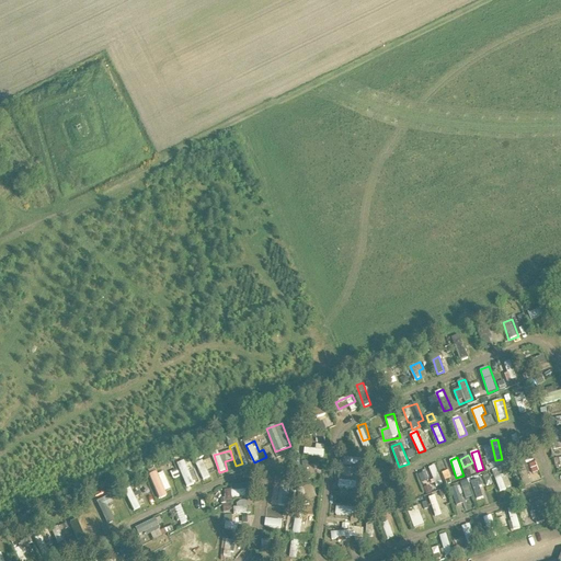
[(203,480),(209,478),(204,460),(197,462),(203,480)]
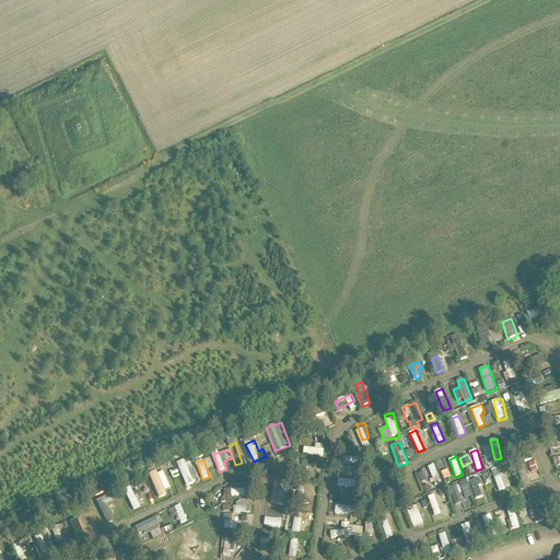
[(303,479),(312,478),(311,459),(302,461),(303,479)]
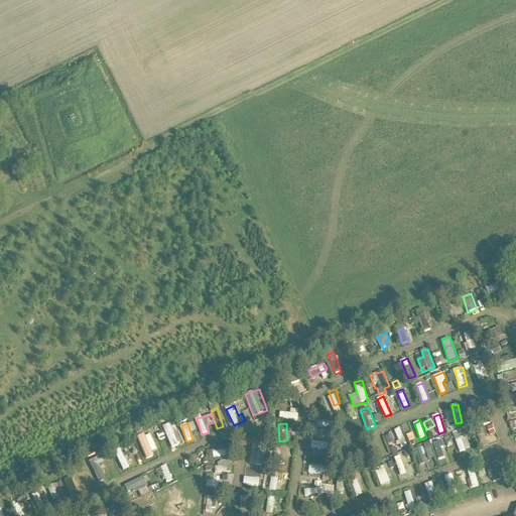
[(385,434),(392,455),(401,450),(398,441),(405,439),(401,429),(385,434)]
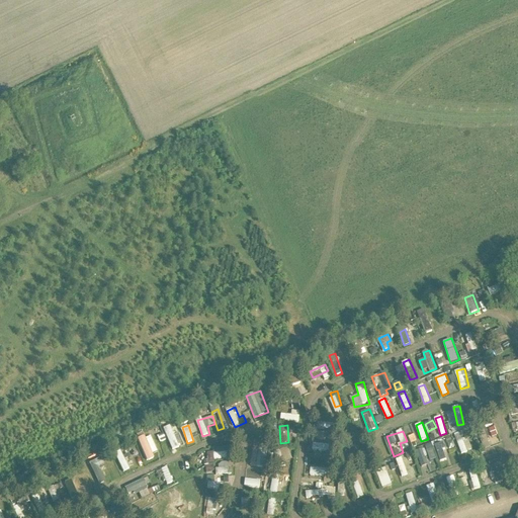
[(465,432),(455,436),(461,454),(471,451),(465,432)]
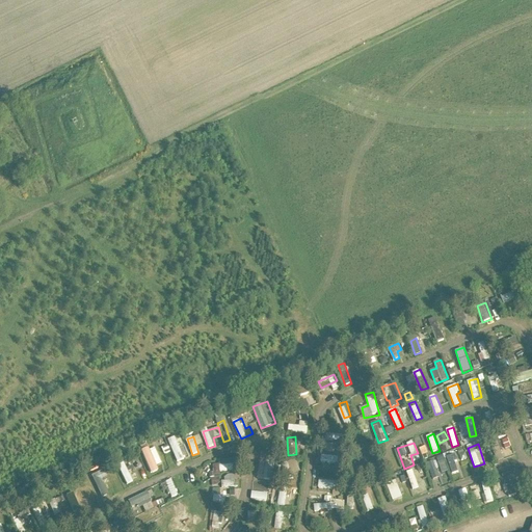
[(447,456),(453,474),(460,472),(454,454),(447,456)]
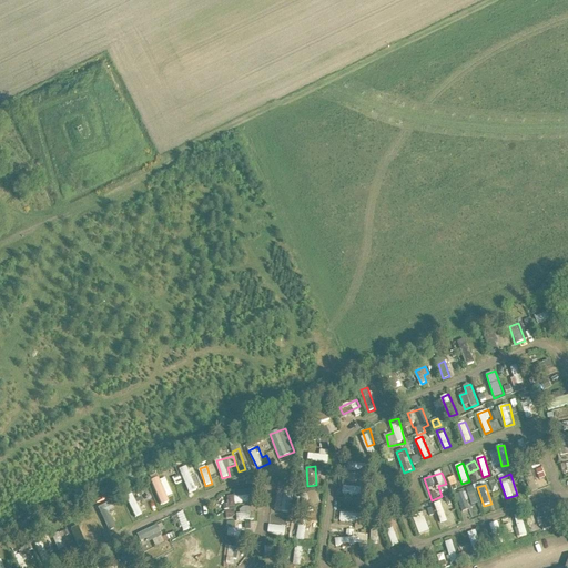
[(467,501),(477,498),(474,489),(457,496),(463,511),(470,509),(467,501)]
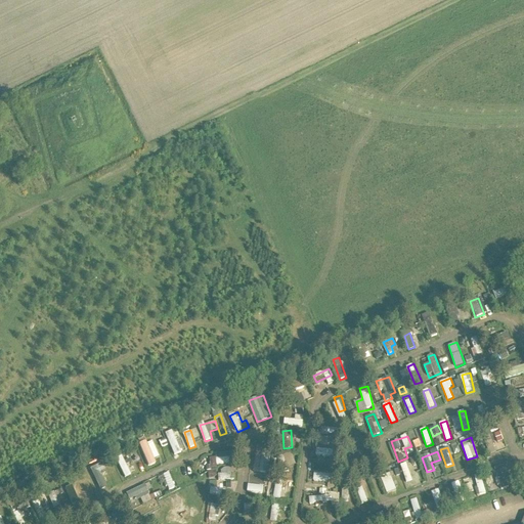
[(292,452),(278,457),(284,473),(297,468),(292,452)]
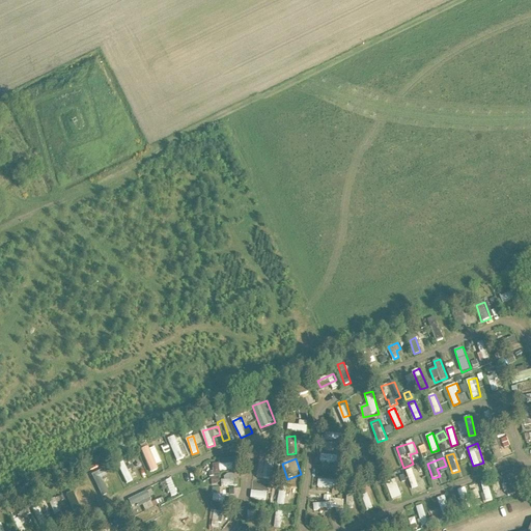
[(130,480),(136,478),(129,460),(122,463),(130,480)]
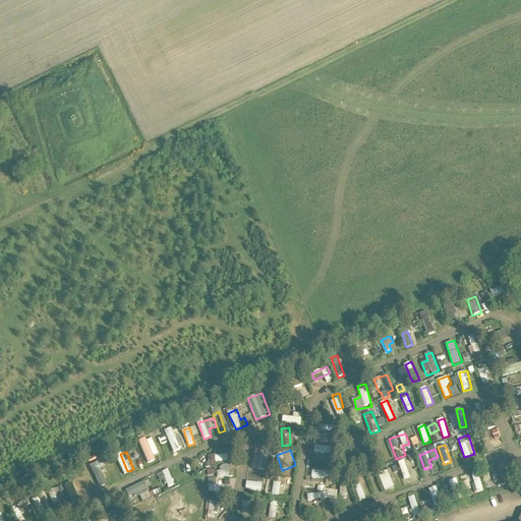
[(216,454),(209,455),(210,464),(228,462),(227,453),(216,454)]
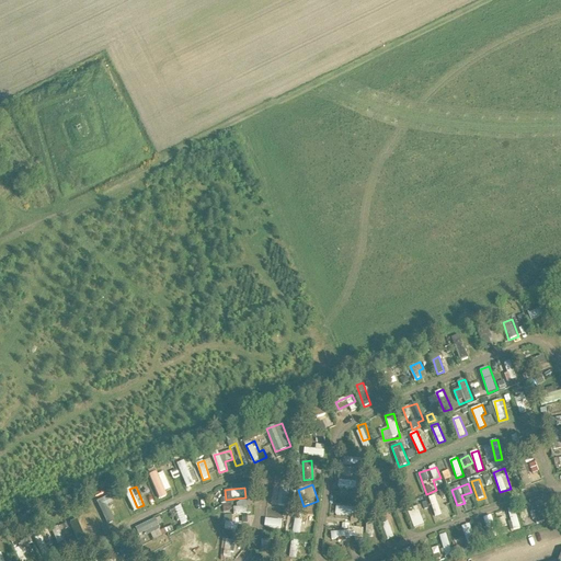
[(433,514),(441,513),(438,495),(430,496),(433,514)]
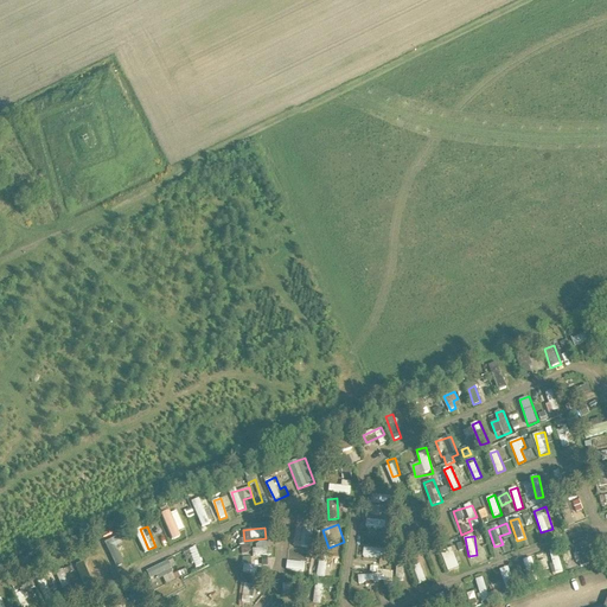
[(270,541),(255,542),(256,556),(272,555),(270,541)]
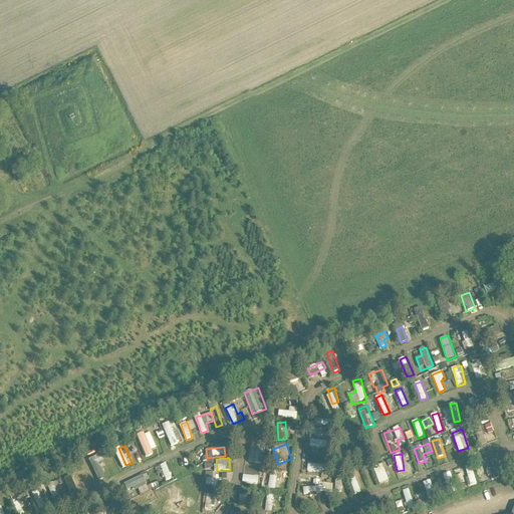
[(102,459),(91,461),(94,476),(101,475),(100,466),(103,466),(102,459)]
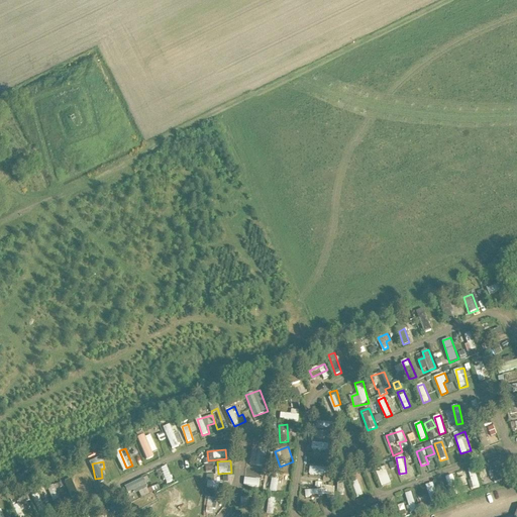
[(167,483),(173,482),(169,466),(163,468),(167,483)]
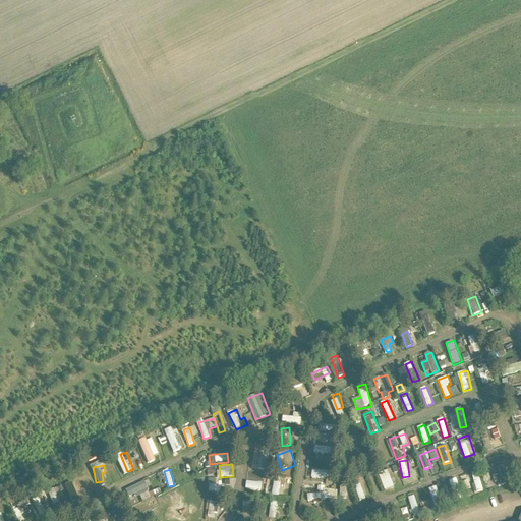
[(393,488),(387,471),(380,473),(386,490),(393,488)]
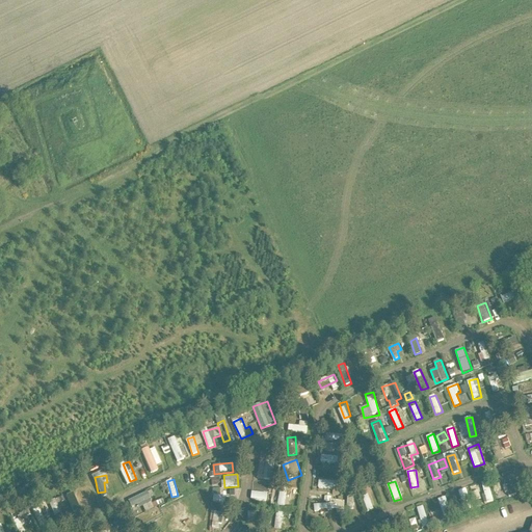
[(481,483),(488,503),(496,500),(488,481),(481,483)]
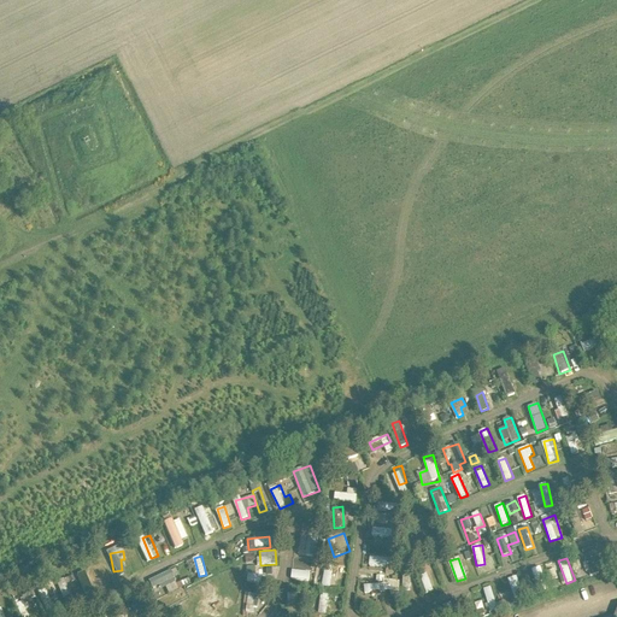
[(325,570),(327,583),(335,582),(334,569),(325,570)]
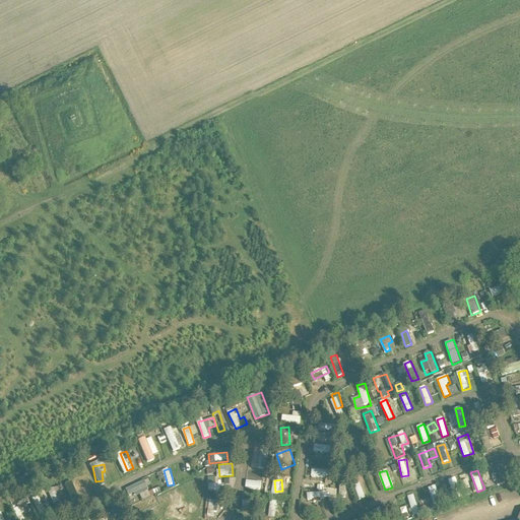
[(71,501),(78,499),(72,480),(64,483),(71,501)]
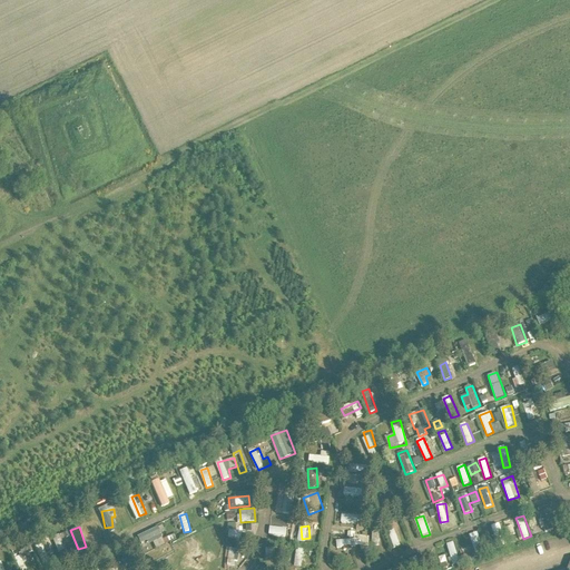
[(157,527),(136,536),(140,546),(151,540),(155,548),(165,543),(157,527)]
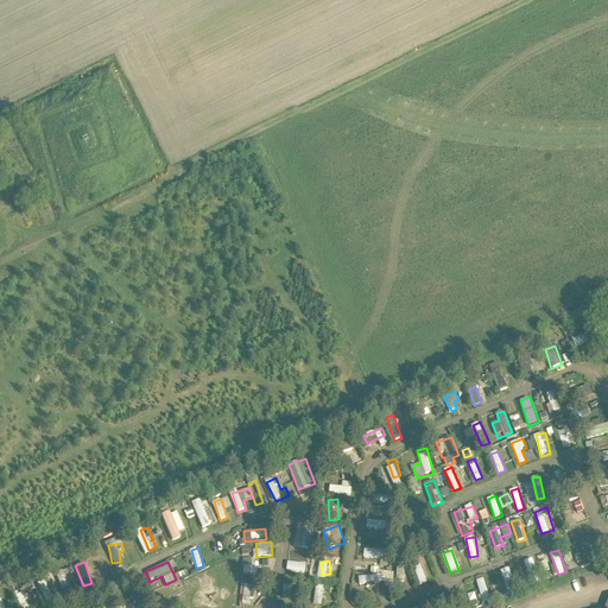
[(290,562),(289,569),(308,572),(309,564),(290,562)]
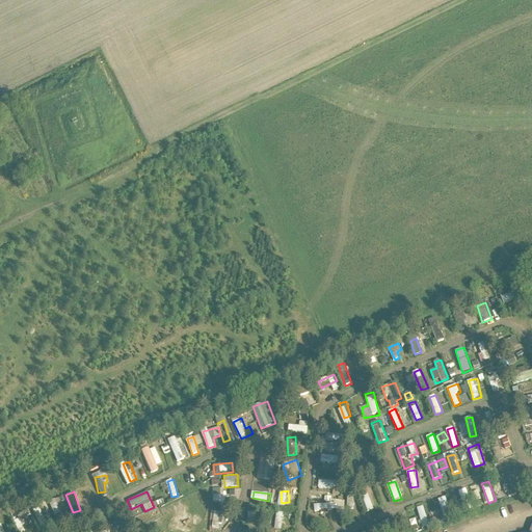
[(466,507),(471,505),(467,493),(461,495),(466,507)]
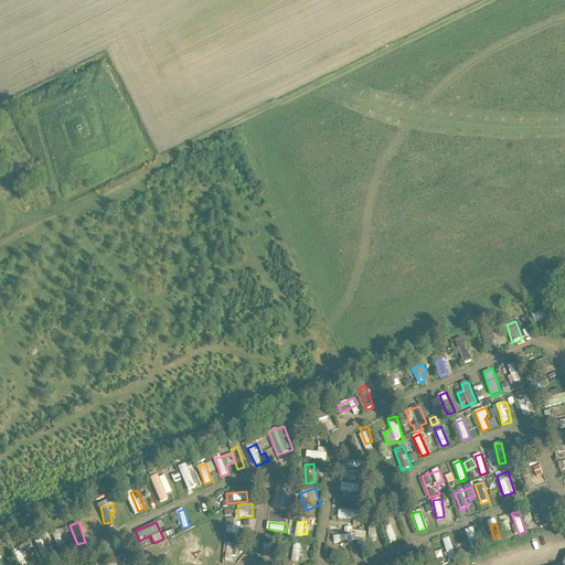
[(391,543),(396,541),(393,526),(386,528),(391,543)]
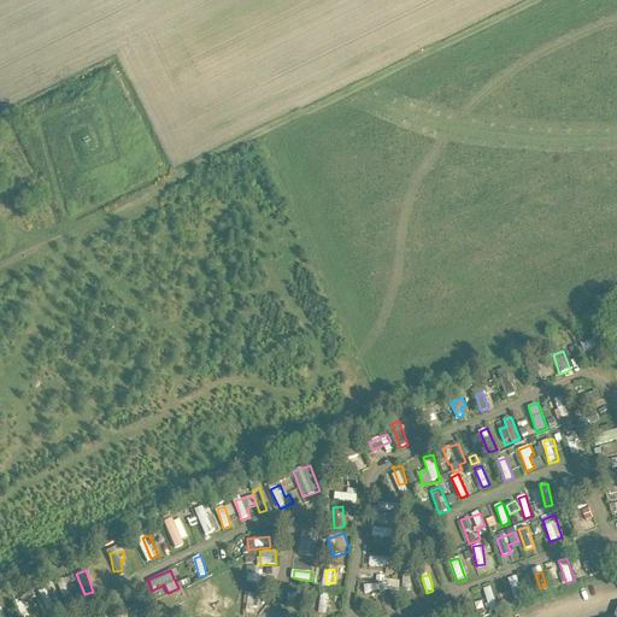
[(516,598),(524,593),(517,576),(509,580),(516,598)]
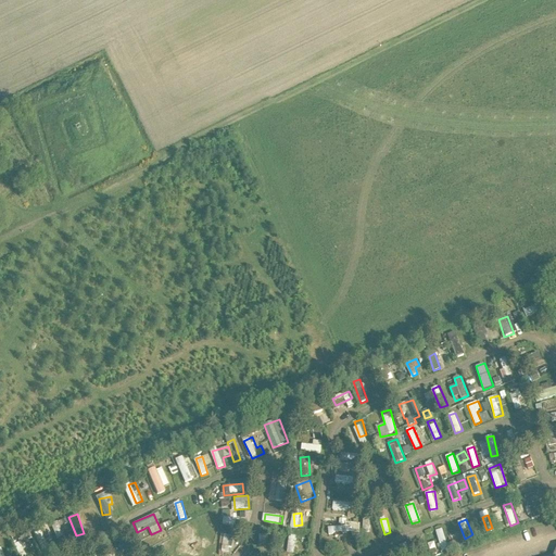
[(62,520),(52,522),(57,540),(66,538),(62,520)]
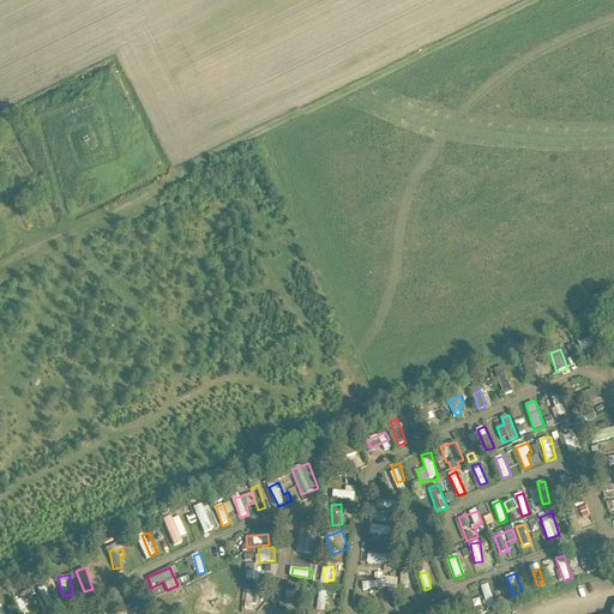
[(491,583),(481,585),(483,599),(474,600),(476,612),(495,608),(491,583)]
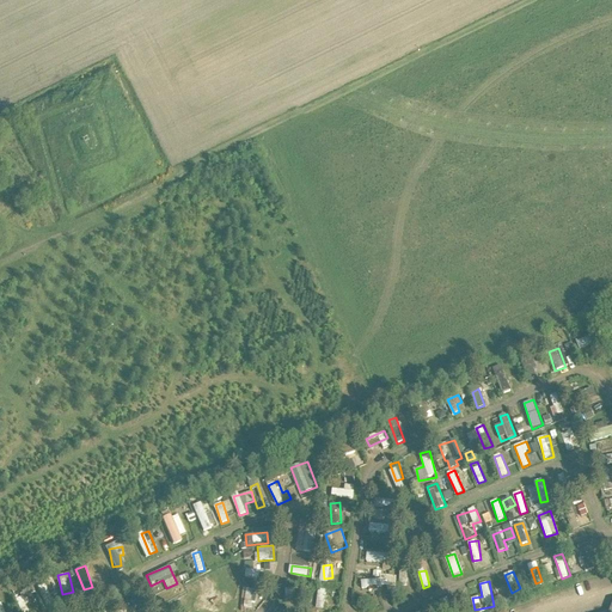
[(319,588),(316,607),(324,609),(328,591),(319,588)]
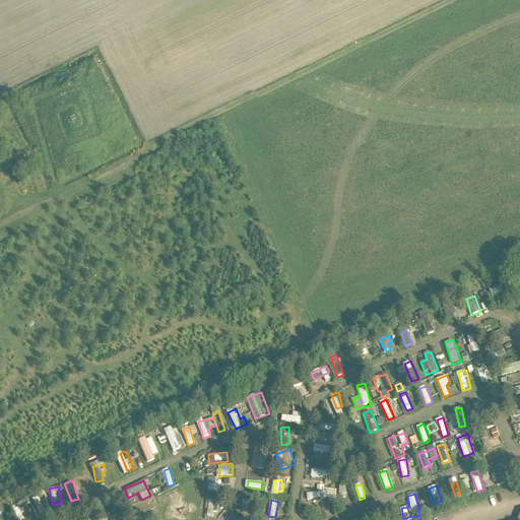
[(23,519),(19,507),(13,508),(17,519),(23,519)]
